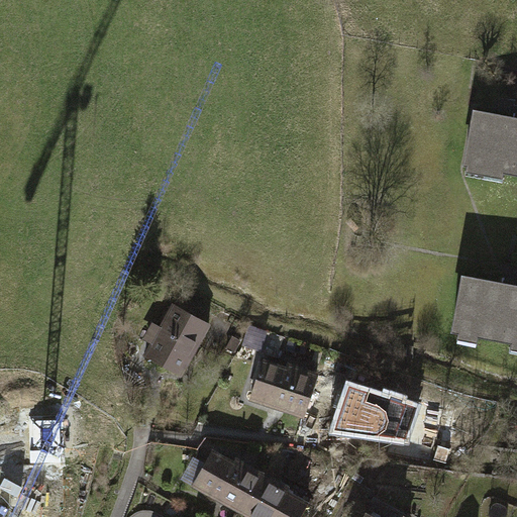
[(463,161),(516,171),(516,117),(473,109),(463,161)]
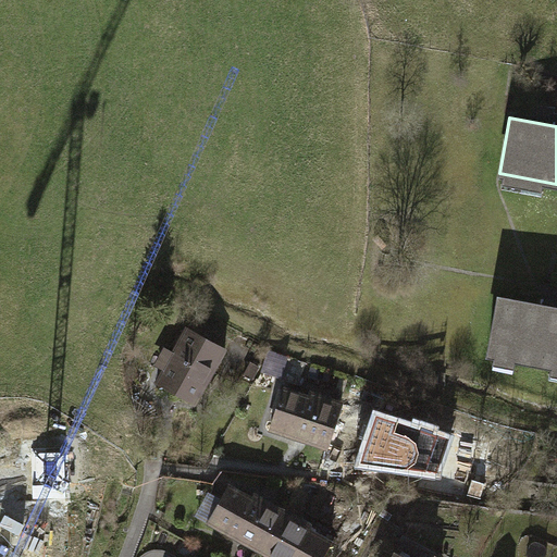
[(487,357),(556,368),(556,307),(497,298),(487,357)]
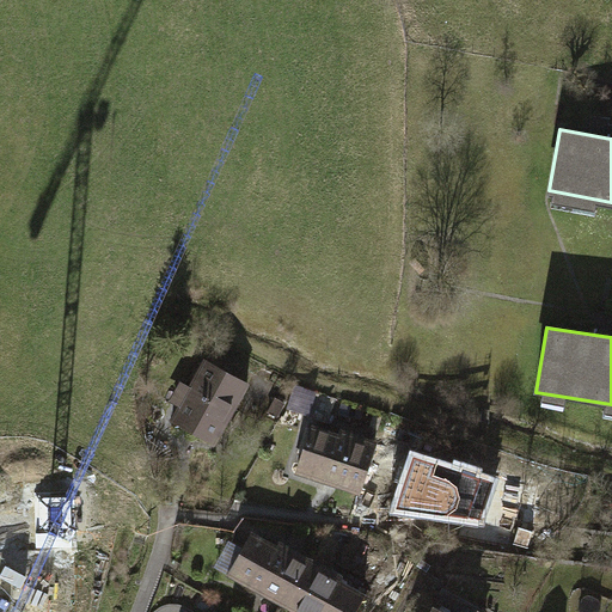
[(181,408),(172,422),(216,448),(254,386),(206,359),(188,389),(179,384),(170,402),(181,408)]
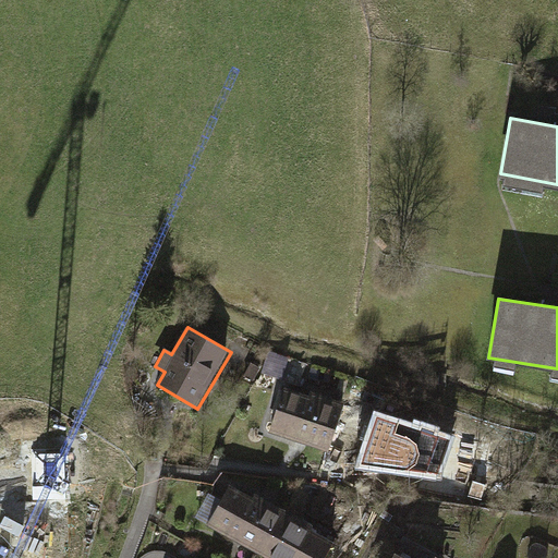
[(267,429),(327,448),(342,398),(310,387),(308,390),(282,383),(267,429)]
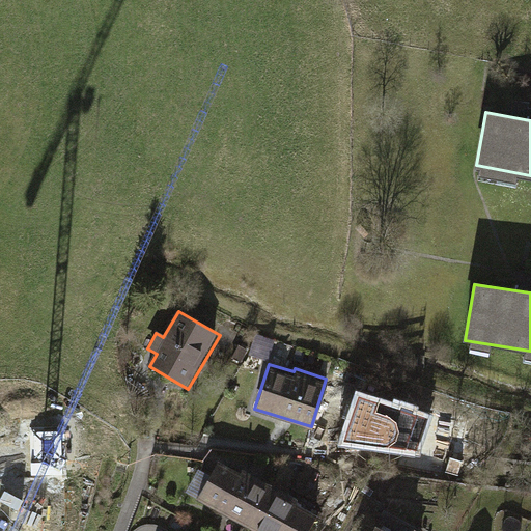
[(396,407),(359,395),(343,443),(418,453),(429,419),(414,414),(415,411),(397,404),(396,407)]
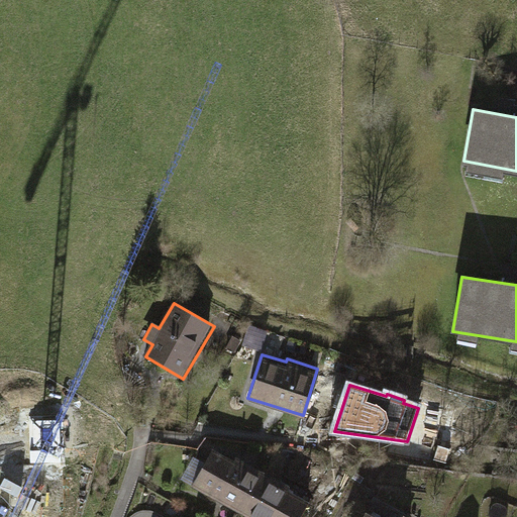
[(193,483),(240,509),(261,473),(235,458),(233,462),(211,451),(193,483)]
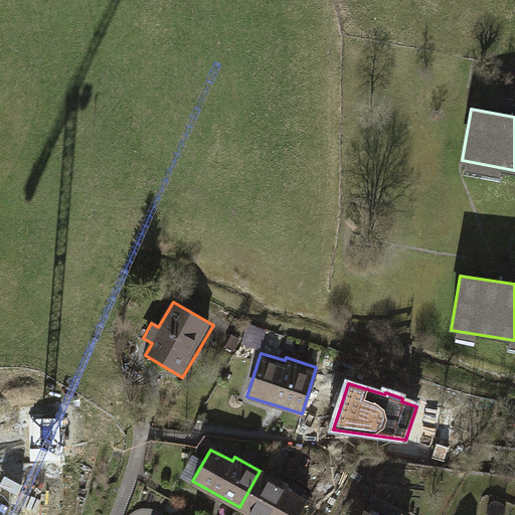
[(285,484),(260,471),(239,507),(254,514),(297,514),(304,502),(281,490),(285,484)]
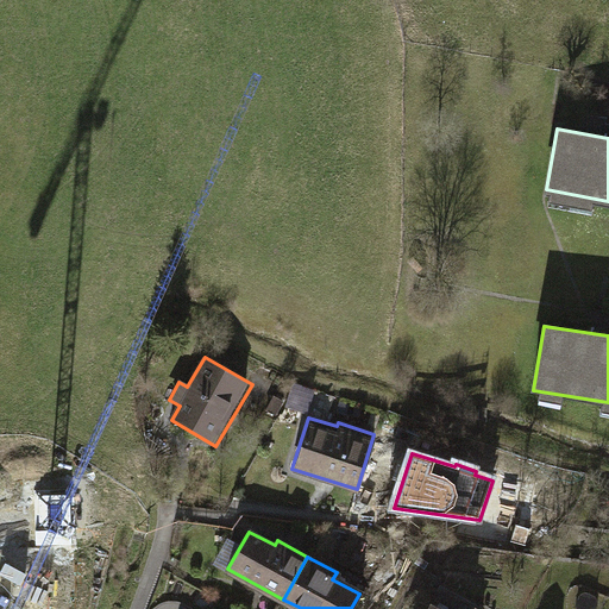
[(481,608),(439,586),(428,606),(434,608),(481,608)]
